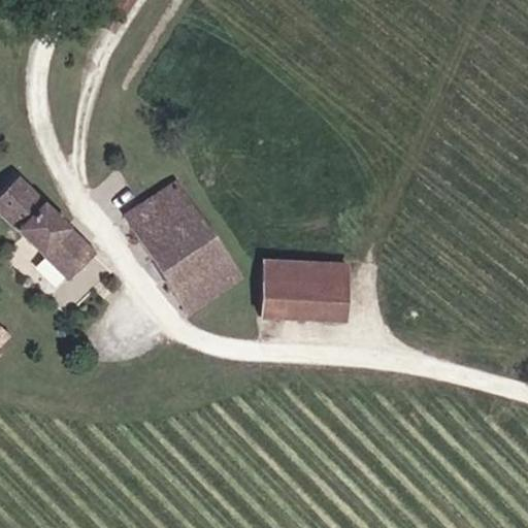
[(125,218),(196,316),(199,314),(248,278),(175,179),(125,218)]
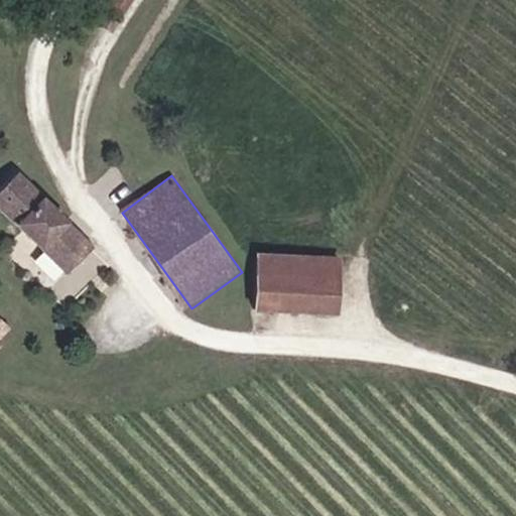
[(85,286),(110,265),(24,177),(11,189),(21,201),(10,212),(85,286)]
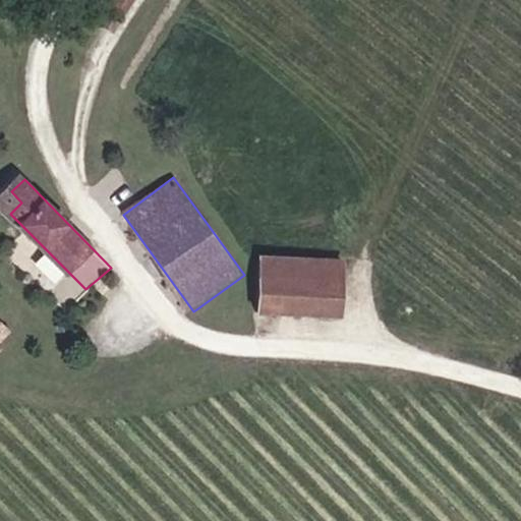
[(332,314),(335,259),(261,253),(259,307),(332,314)]
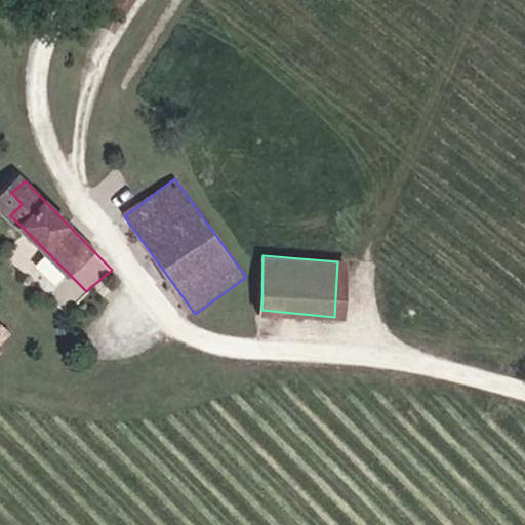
[(0,351),(15,333),(0,320),(0,351)]
